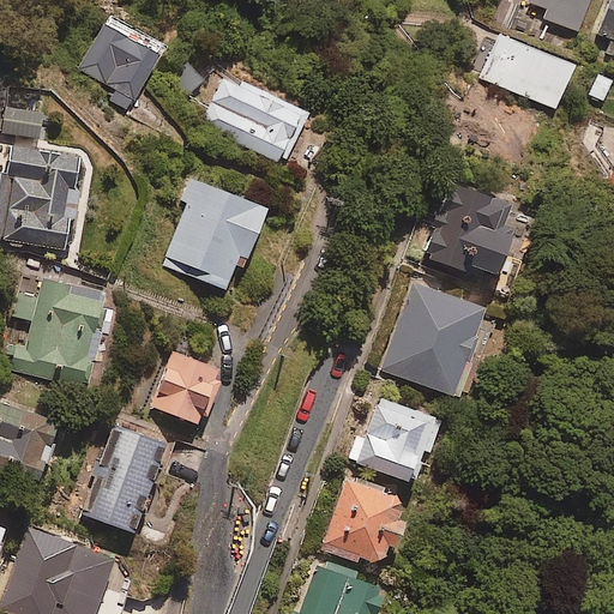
[(588,0),(531,0),(531,2),(546,8),(542,18),(578,30),(588,0)]
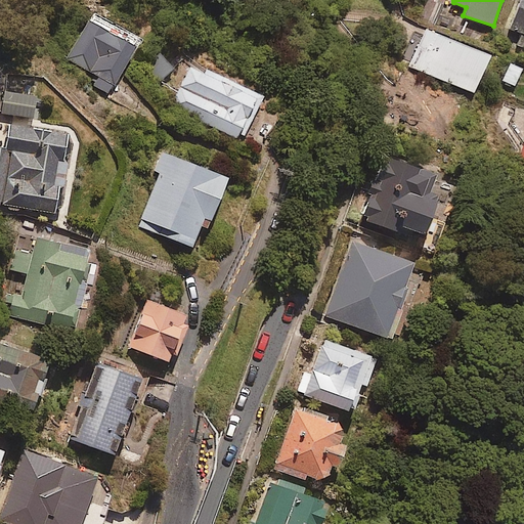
[(523,0),(519,0),(510,29),(523,34),(519,47),(523,48),(523,0)]
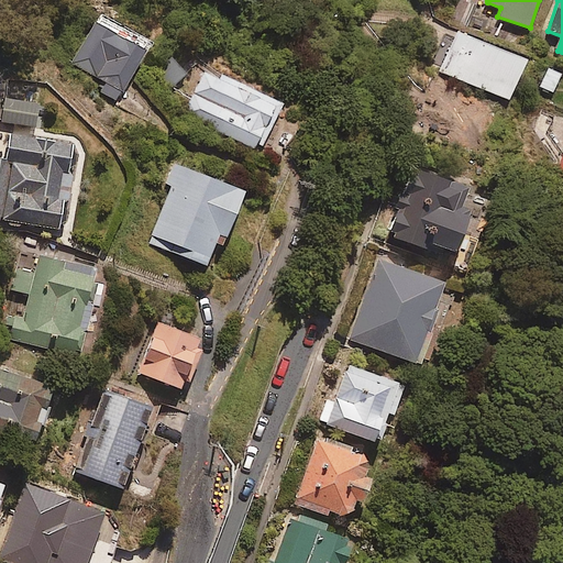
[(148,40),(97,12),(70,63),(103,80),(98,90),(116,100),(148,40)]
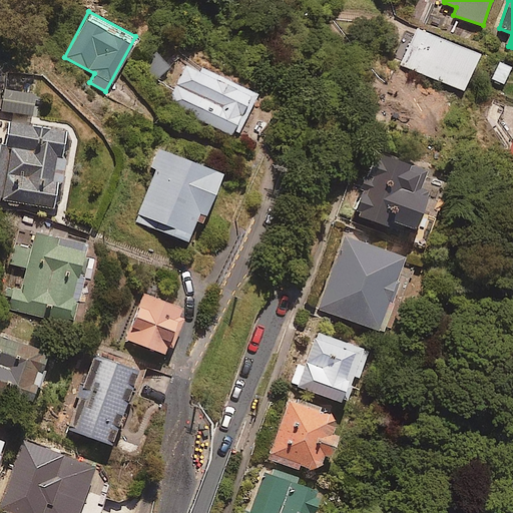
[(480,54),(416,28),(400,66),(464,93),(480,54)]
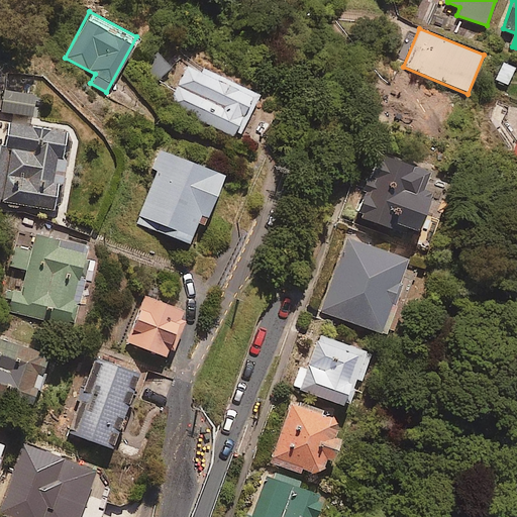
[(257,94),(189,62),(168,105),(236,137),(257,94)]
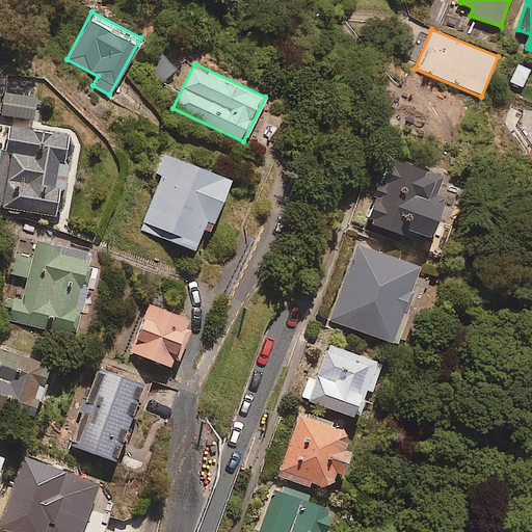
[(477,107),(411,79),(395,118),(460,147),(477,107)]
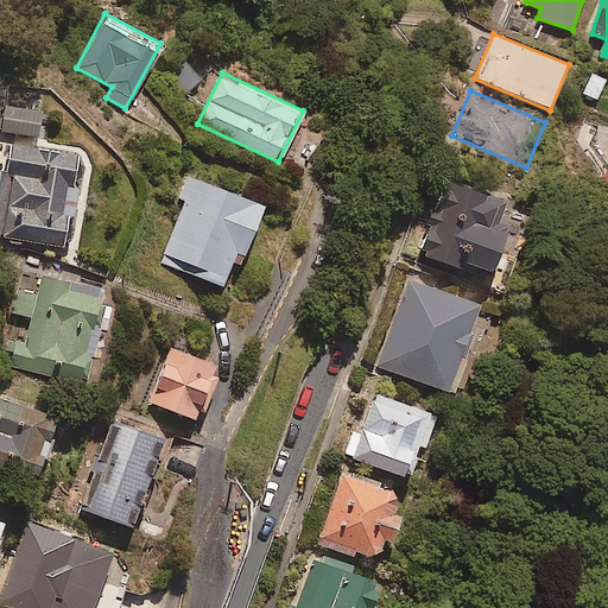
[(40,109),(4,106),(1,132),(38,135),(40,109)]
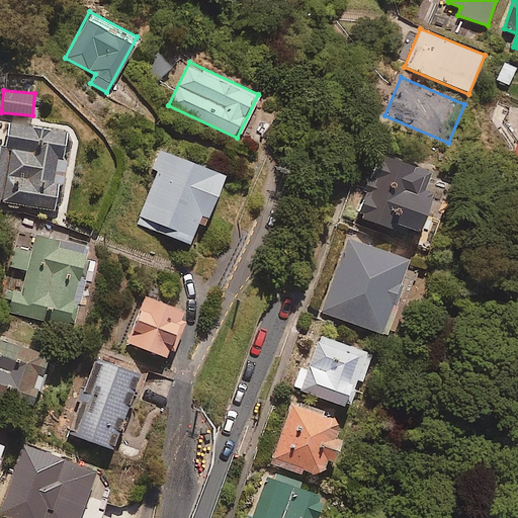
[(65,131),(8,122),(5,147),(0,146),(0,201),(53,209),(56,187),(62,187),(66,160),(61,159),(65,131)]
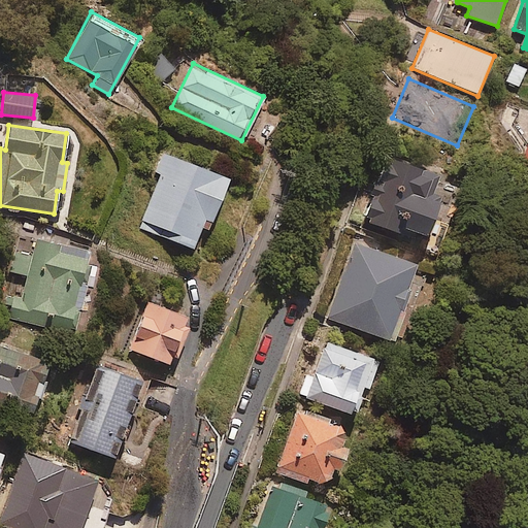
[(226,175),(161,152),(154,171),(160,174),(139,229),(192,248),(199,226),(206,229),(226,175)]
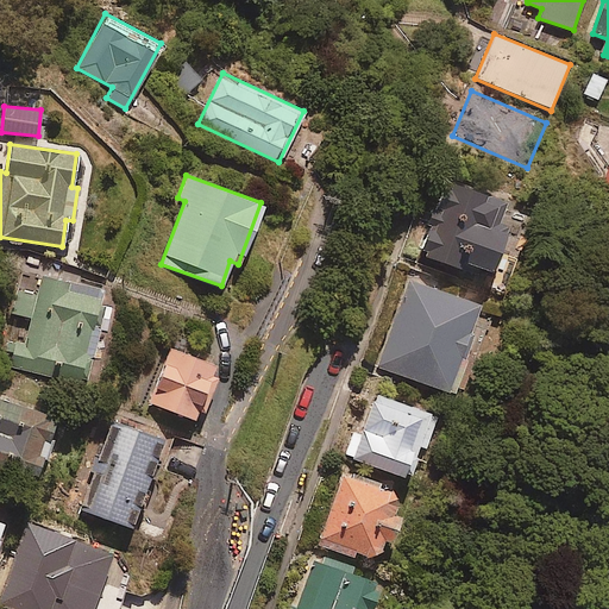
[(502,199),(443,179),(418,252),(459,267),(462,261),(489,270),(504,223),(496,220),(502,199)]
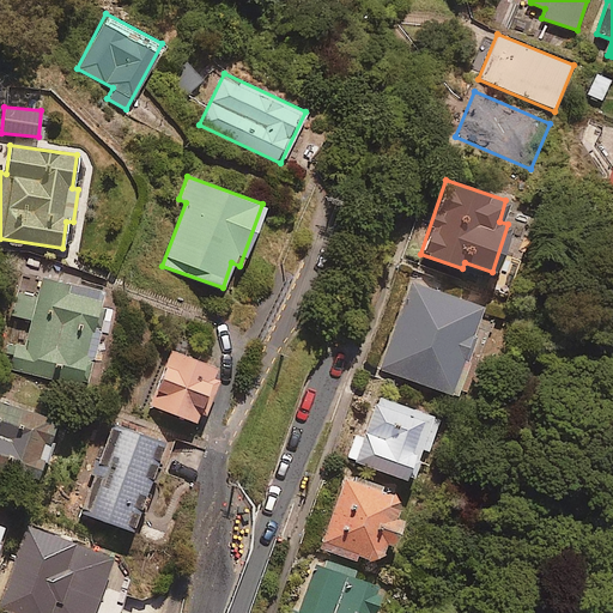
[(104,292),(41,277),(36,296),(18,291),(11,315),(29,320),(23,345),(11,341),(4,366),(80,387),(104,292)]
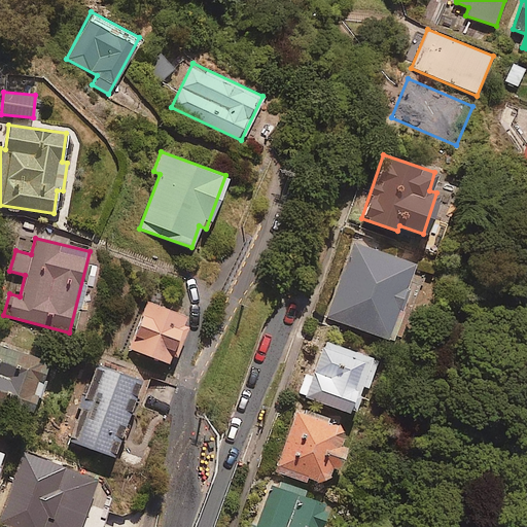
[(416,264),(354,243),(329,319),(391,339),(416,264)]
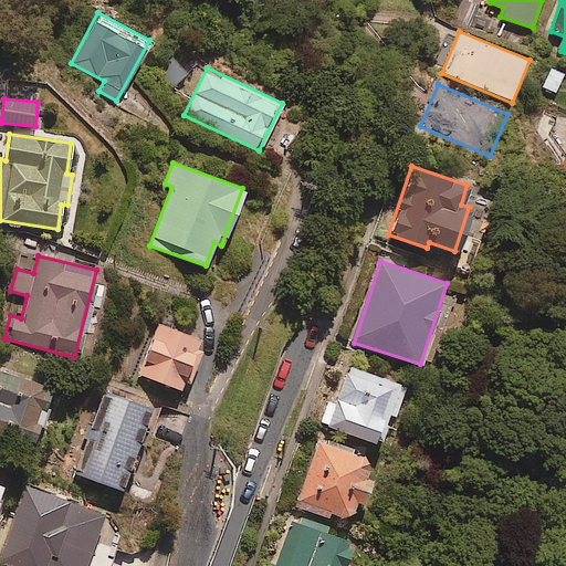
[(201,341),(158,323),(138,374),(181,390),(201,341)]
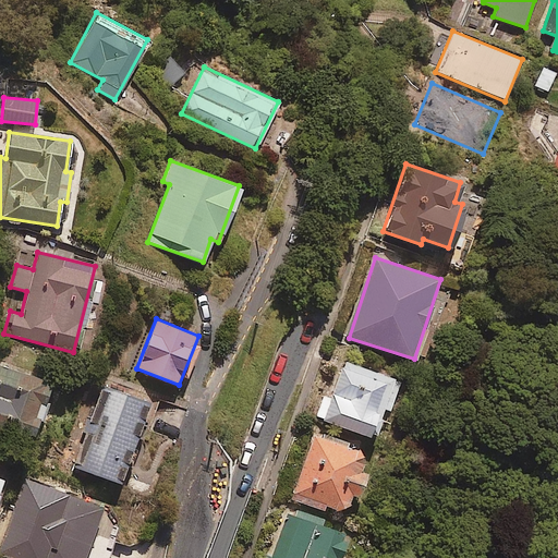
[(391,378),(343,362),(336,384),(330,381),(317,419),(371,437),(391,378)]
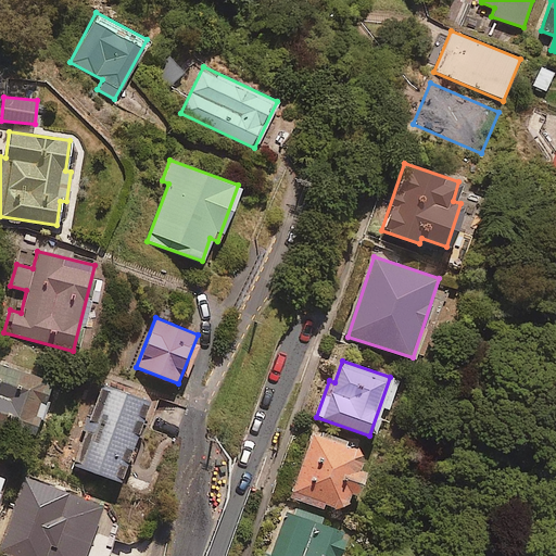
[(51,378),(0,363),(0,427),(35,437),(51,378)]
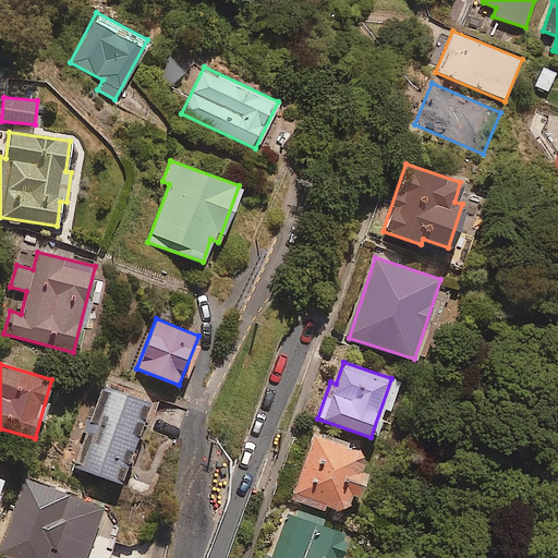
[(148,403),(101,385),(71,464),(118,482),(148,403)]
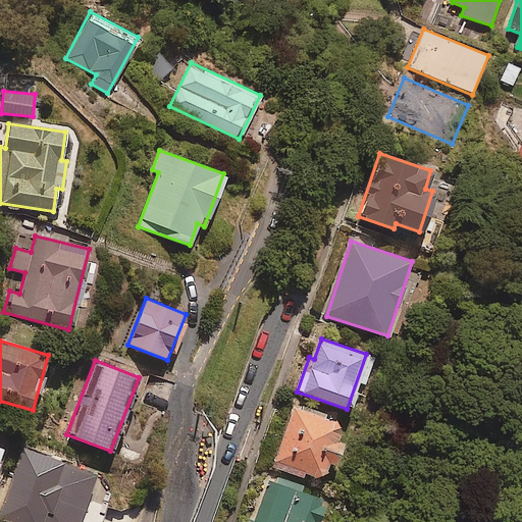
[(340,423),(293,407),(272,466),(325,485),(341,441),(333,438),(340,423)]
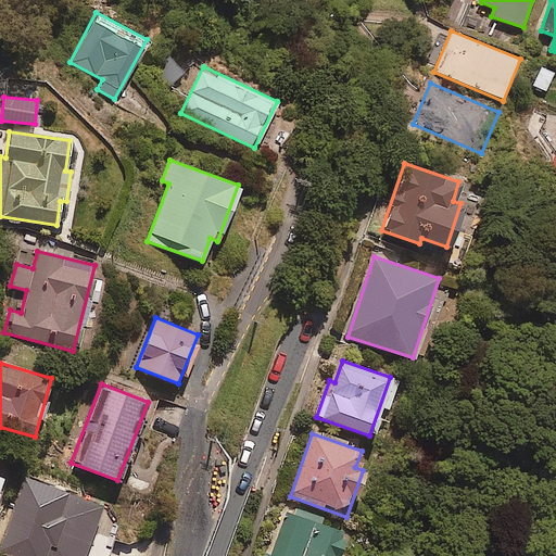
[(336,555),(345,525),(286,505),(269,555),(336,555)]
